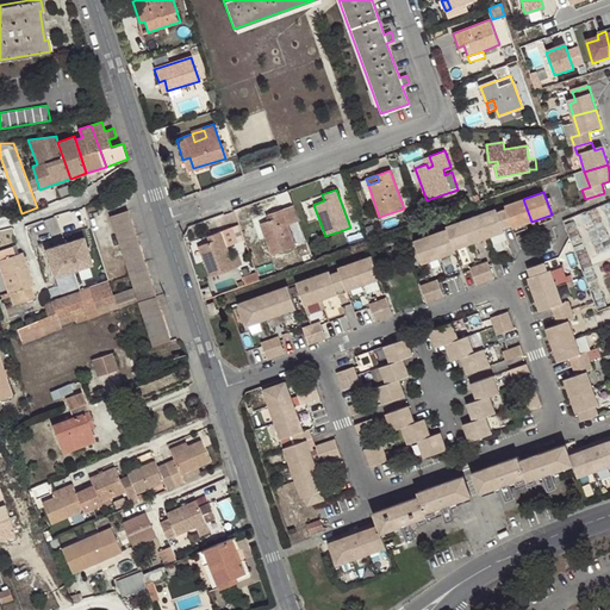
[(465,207),(462,199),(455,201),(458,210),(465,207)]
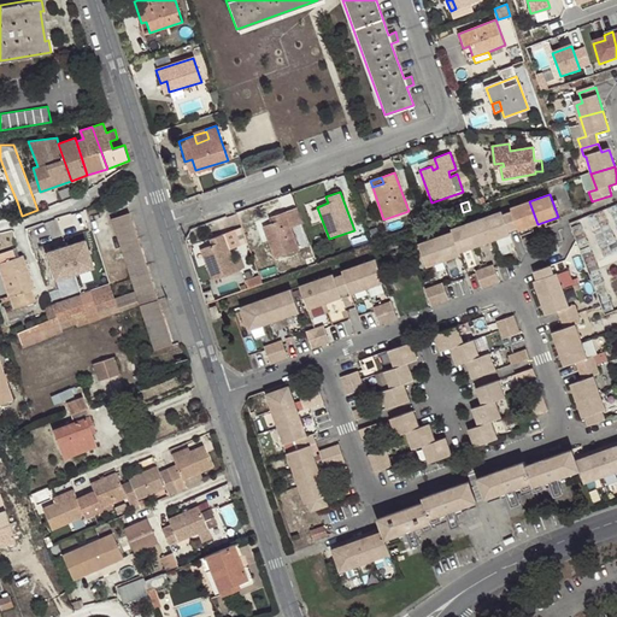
[(529,201),(510,209),(517,229),(518,231),(538,224),(529,201)]
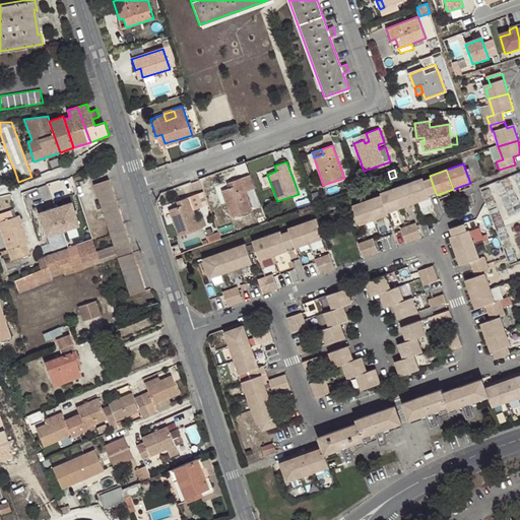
[(255,189),(250,175),(230,182),(232,188),(221,191),(232,217),(260,208),(253,190),(255,189)]
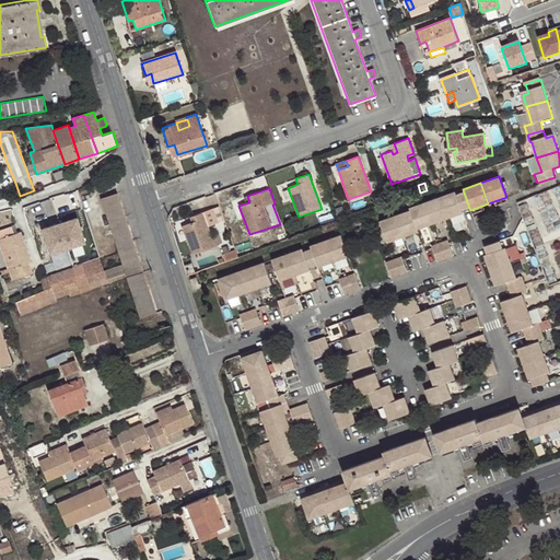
[(463,189),(443,197),(450,219),(463,214),(461,210),(469,208),(463,189)]
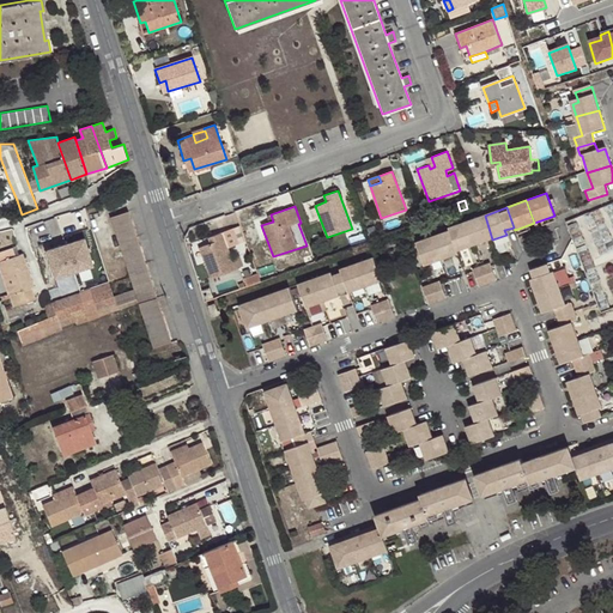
[(110,218),(131,277),(149,271),(128,211),(110,218)]
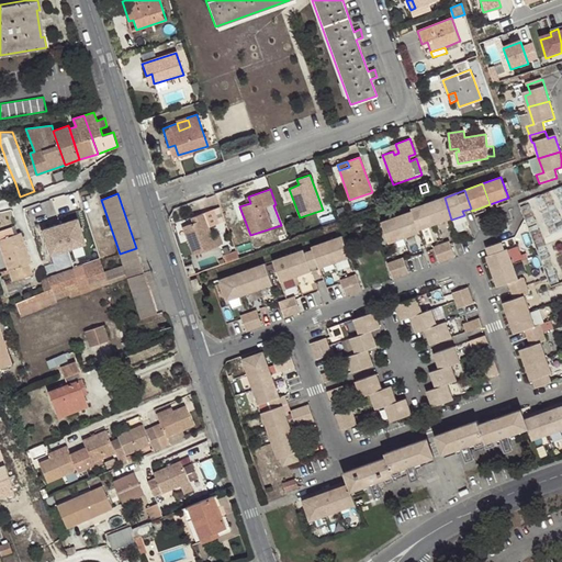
[(445,198),(428,203),(436,225),(451,220),(445,198)]
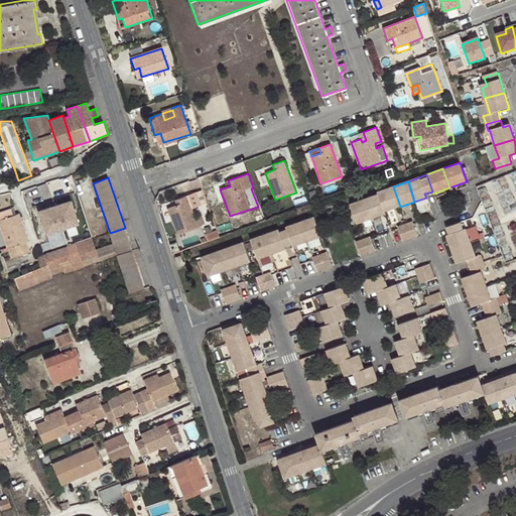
[(379,195),(385,212),(400,207),(393,186),(378,191),(379,195)]
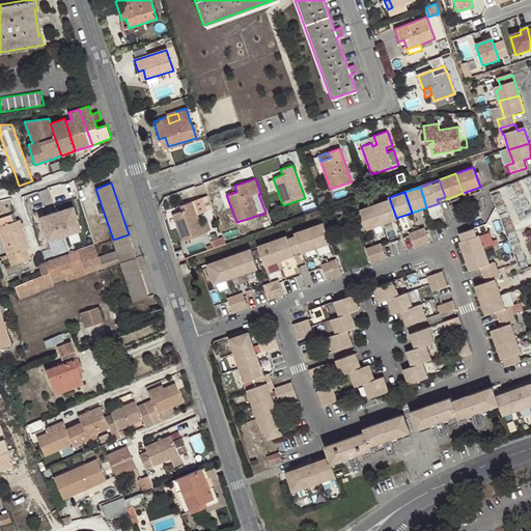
[(201,199),(184,204),(187,213),(184,214),(183,212),(182,212),(172,215),(183,243),(203,235),(198,223),(196,216),(206,213),(201,199)]
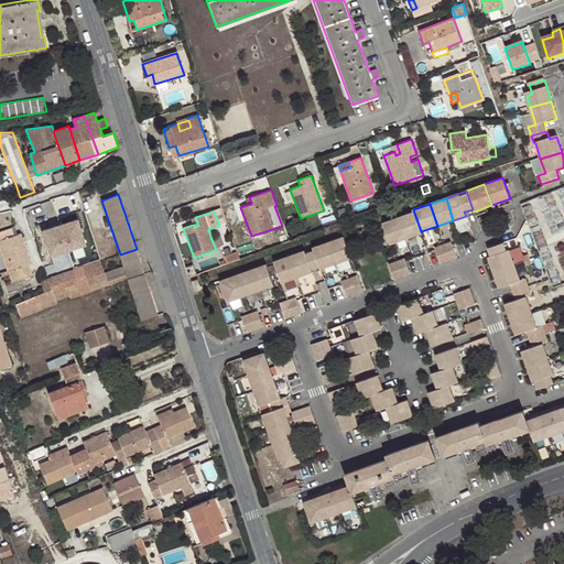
[(404,241),(422,236),(421,231),(414,213),(397,219),(404,241)]
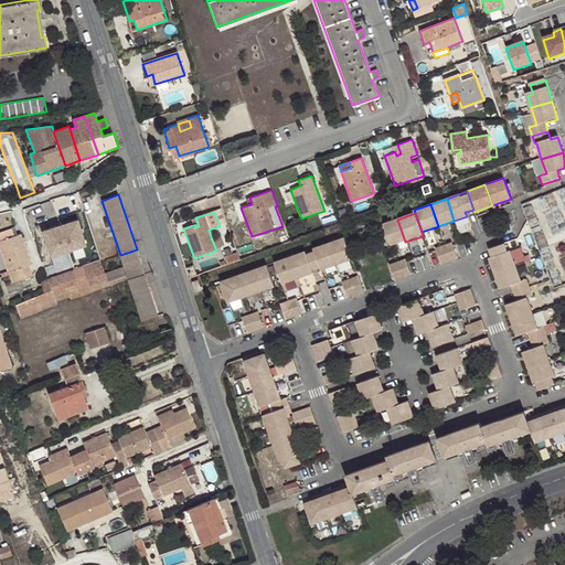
[(77,220),(60,225),(67,249),(85,244),(77,220)]
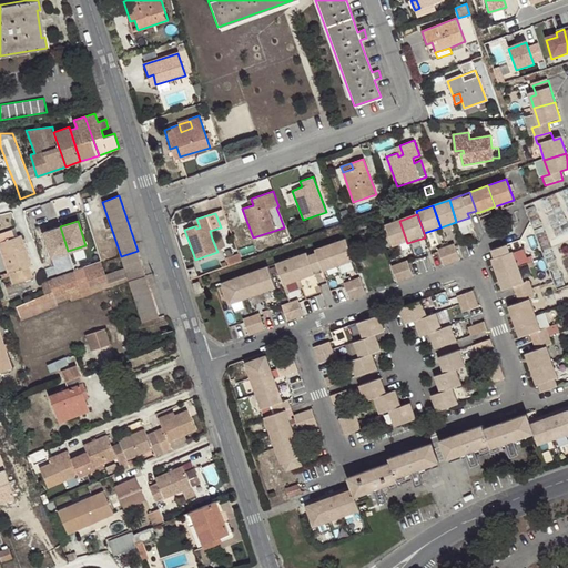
[(407,243),(399,221),(383,226),(391,250),(407,243)]
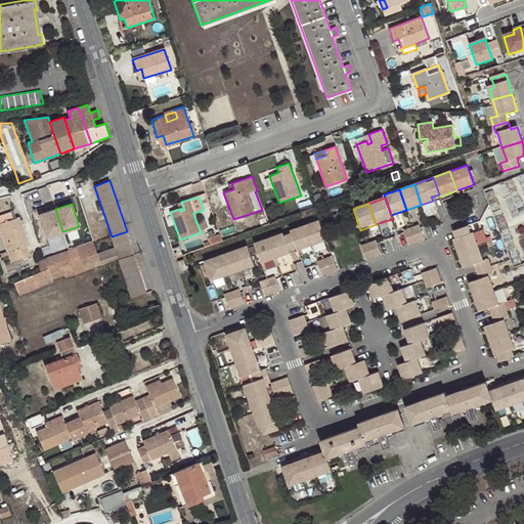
[(55,209),(40,214),(46,236),(62,231),(55,209)]
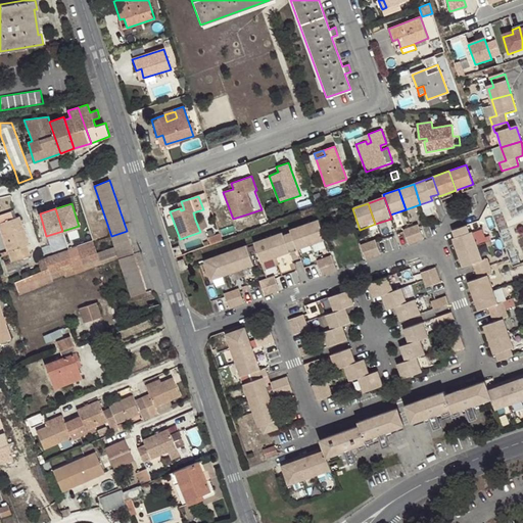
[(0,218),(0,223),(12,219),(10,215),(0,218)]
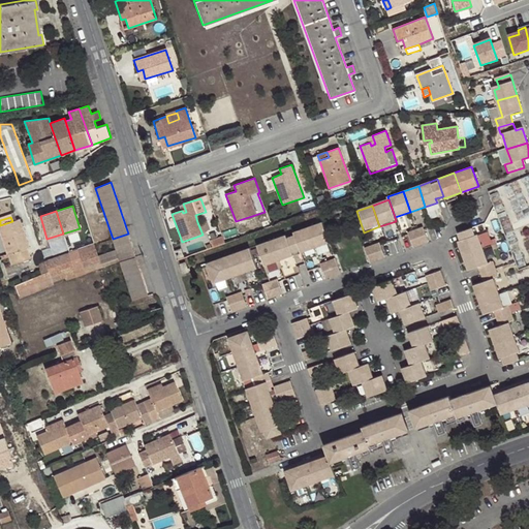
[(0,232),(10,265),(31,257),(28,247),(30,247),(21,219),(12,221),(0,225),(0,232)]
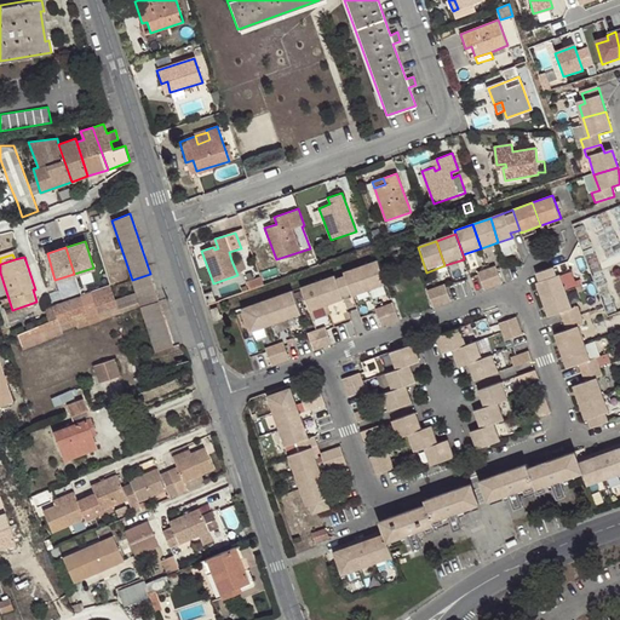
[(240,257),(231,260),(237,275),(245,271),(240,257)]
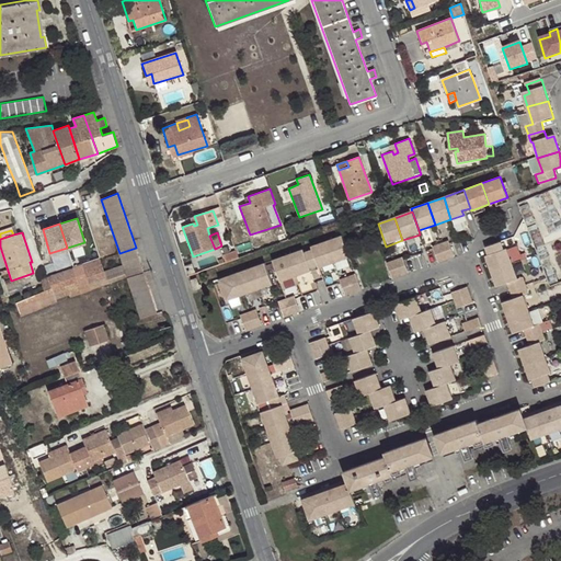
[(268,240),(271,247),(288,241),(286,235),(268,240)]
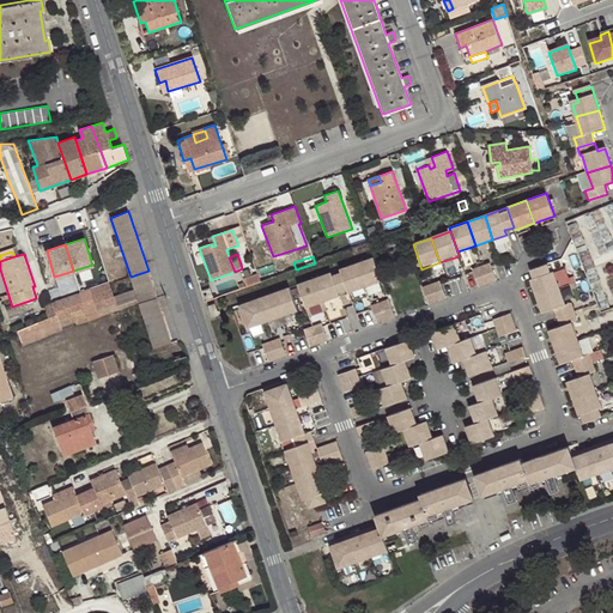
[(374,258),(356,265),(365,287),(382,281),(374,258)]
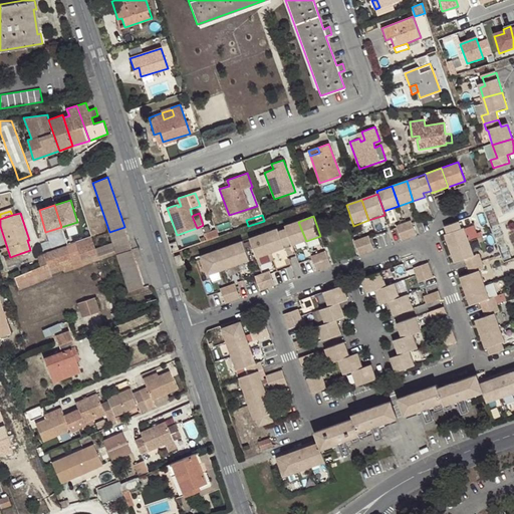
[(401,240),(415,234),(409,219),(395,225),(401,240)]
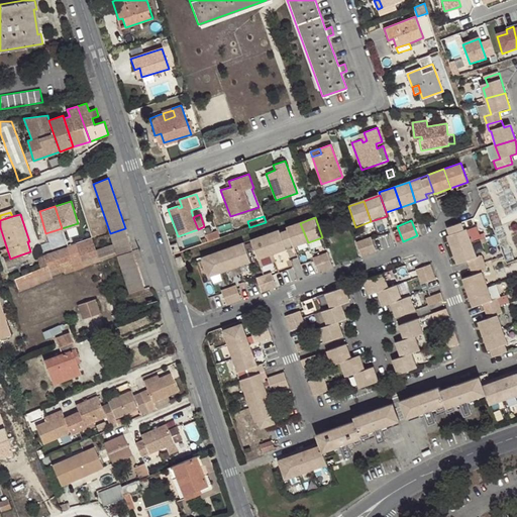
[(463,229),(460,222),(444,228),(447,235),(443,236),(449,251),(472,243),(466,228),(463,229)]
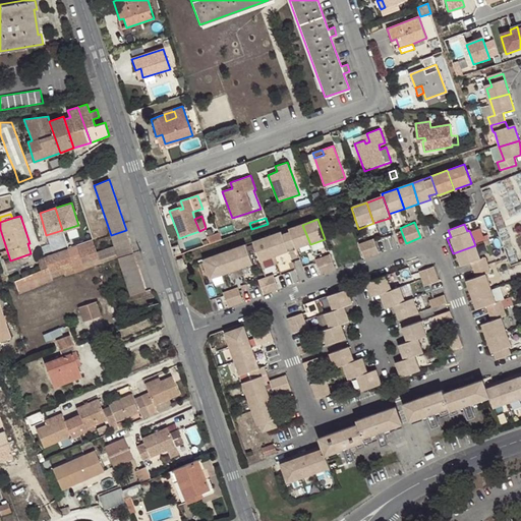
[(289,229),(290,232),(295,246),(296,249),(310,244),(302,225),(289,229)]
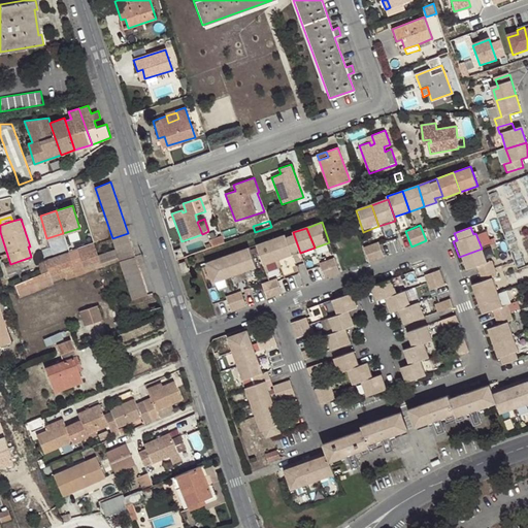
[(147,294),(128,233),(112,238),(116,250),(98,255),(103,267),(120,261),(132,299),(147,294)]
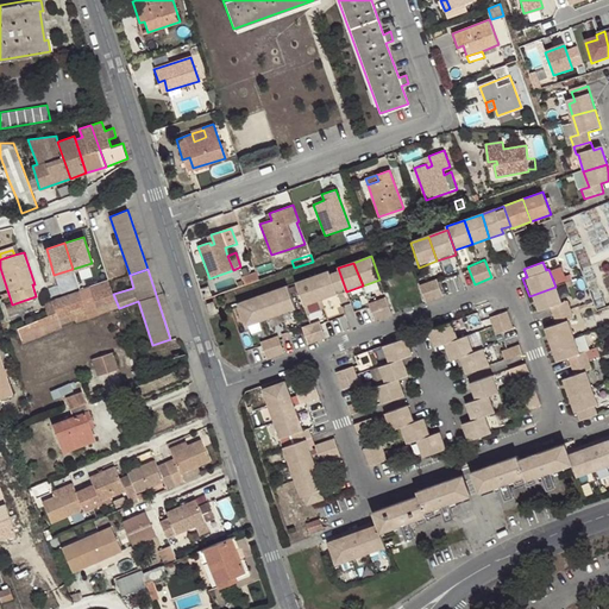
[(328,271),(313,277),(321,301),(338,295),(337,292),(345,288),(339,271),(330,275),(328,271)]
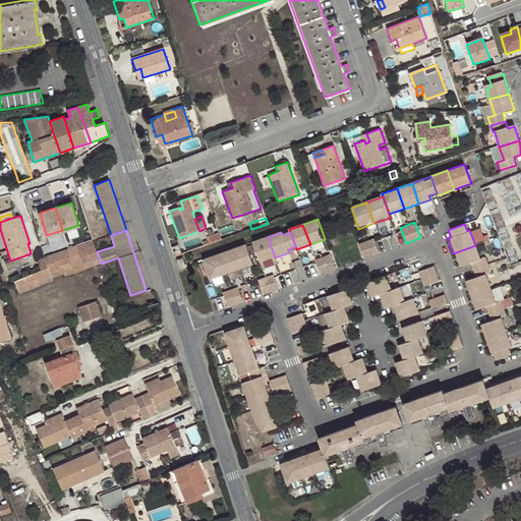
[(209,244),(221,240),(219,233),(207,237),(209,244)]
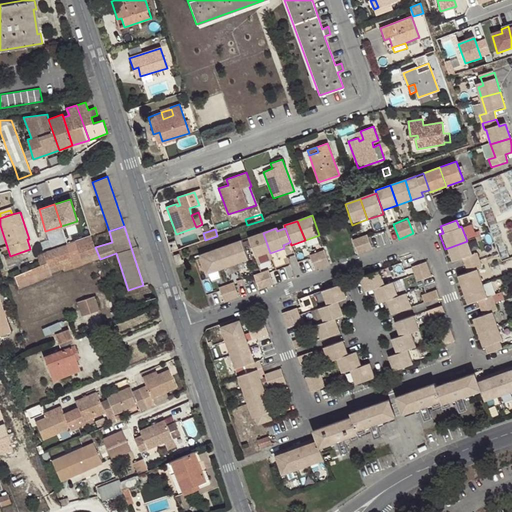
[(357,253),(372,248),(366,232),(352,238),(357,253)]
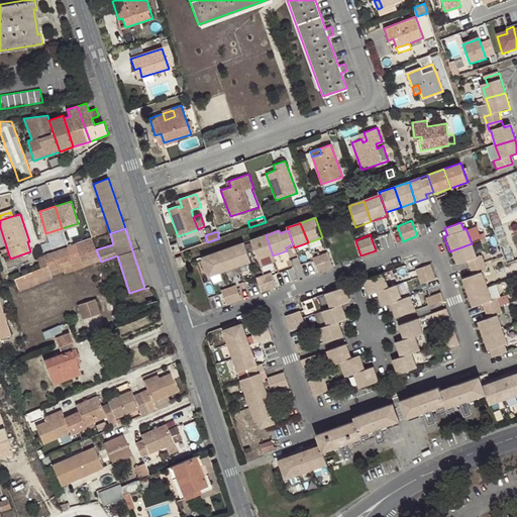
[(273,255),(266,235),(250,240),(259,261),(273,255)]
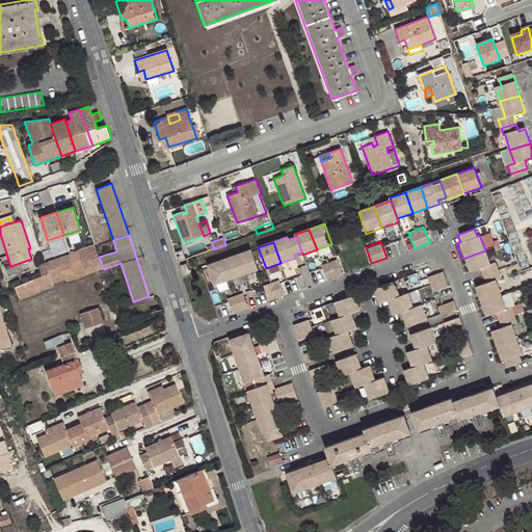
[(96,246),(96,245),(46,262),(49,272),(42,275),(15,287),(20,300),(54,286),(53,283),(65,278),(67,282),(104,269),(99,257),(96,246)]
